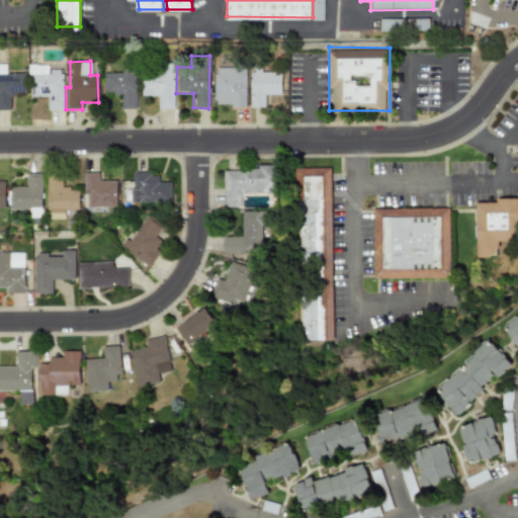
[(0,65),(0,110),(9,110),(9,96),(24,96),(24,74),(4,74),(4,65),(0,65)]
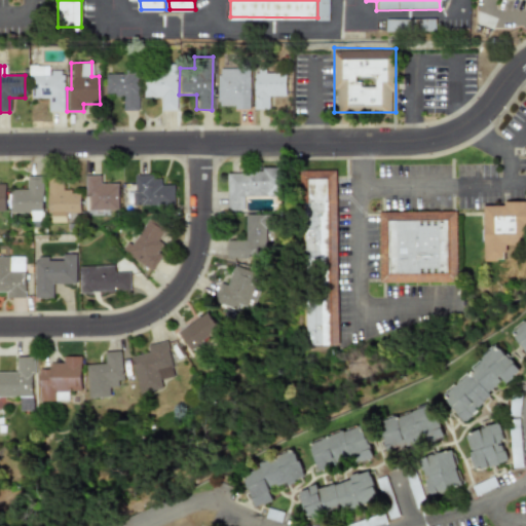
[(62,111),(63,71),(48,71),(48,66),(29,66),(29,98),(47,98),(47,111),(62,111)]
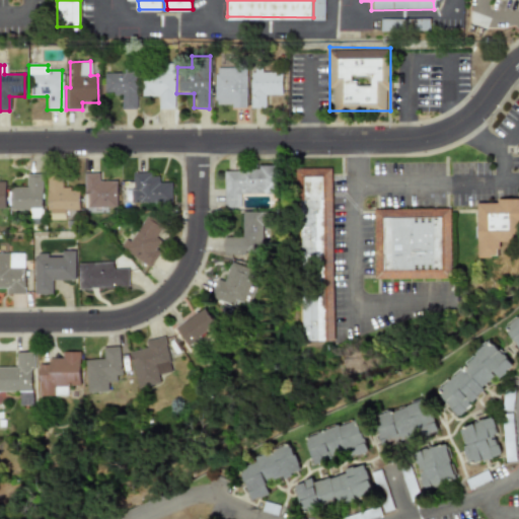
[(173,66),(141,66),(140,95),(157,96),(157,108),(172,108),(173,66)]
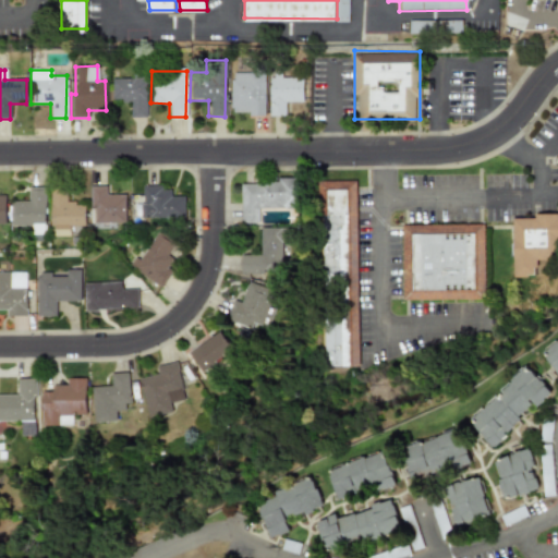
[(230,114),(264,113),(264,72),(229,73),(230,114)]
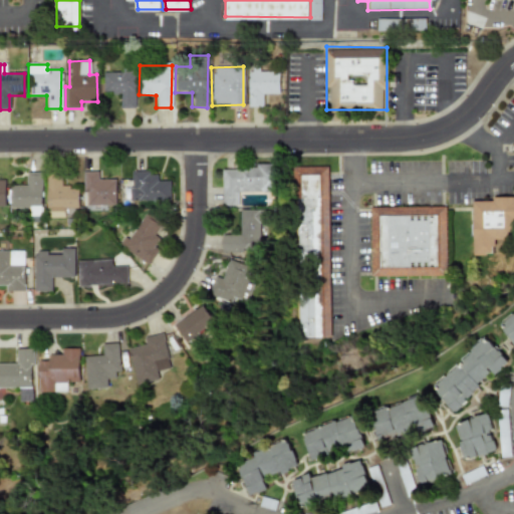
[(248,106),(263,106),(262,94),(279,93),(279,71),(259,71),(259,67),(247,68),(248,106)]
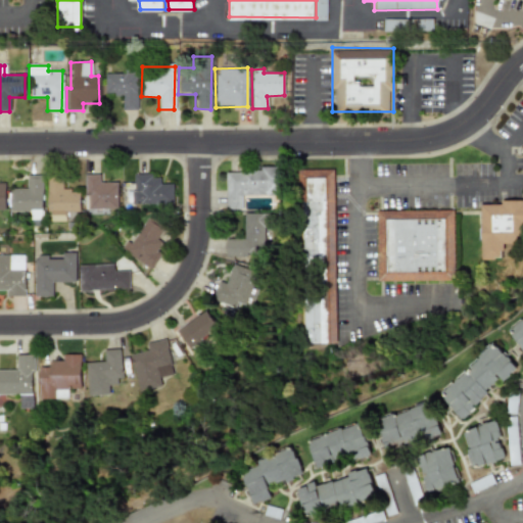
[(136,73),(103,73),(103,94),(121,94),(122,110),(137,109),(136,73)]
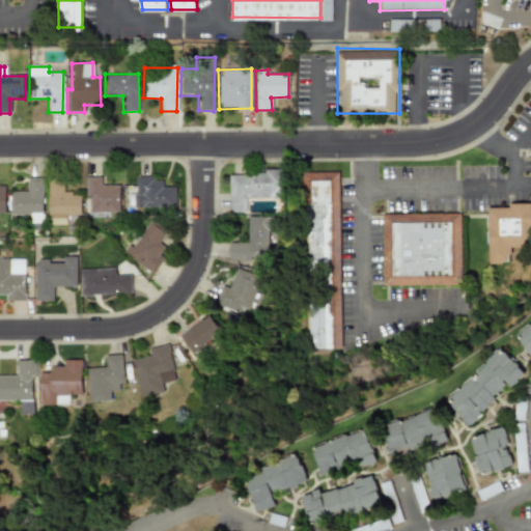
[(343,350),(305,350),(306,171),(345,171),(343,350)]
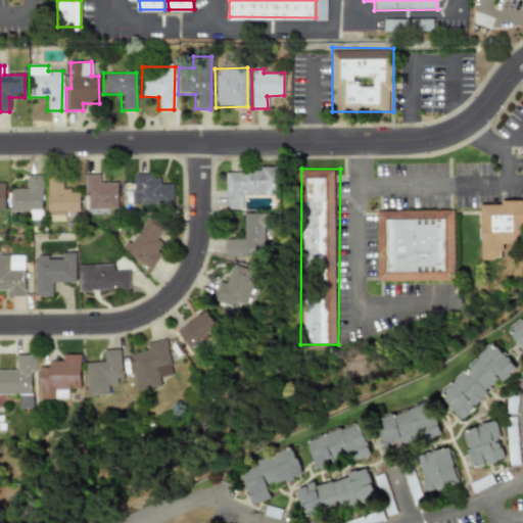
[(225,209),(242,209),(242,195),(280,195),(280,170),(225,170),(225,209)]
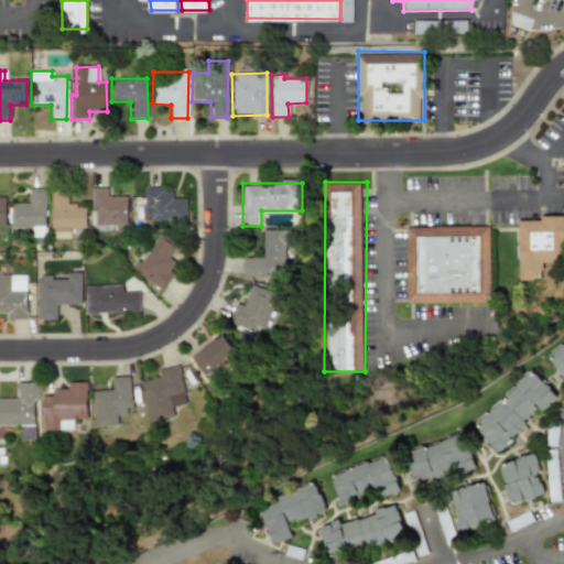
[(125,225),(125,196),(107,196),(107,187),(91,187),(91,225),(125,225)]
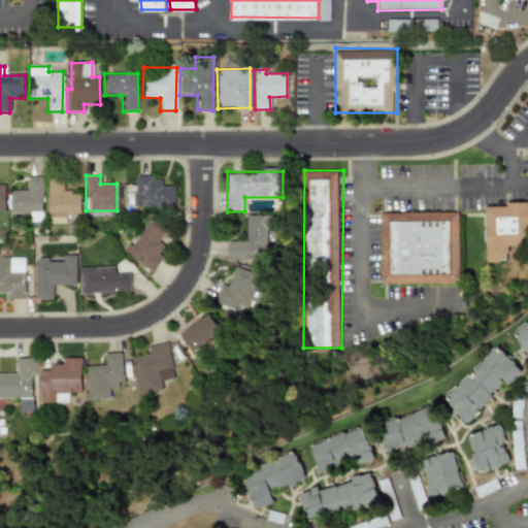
[(9,190),(10,213),(31,213),(31,222),(42,221),(41,176),(27,177),(27,190),(9,190)]
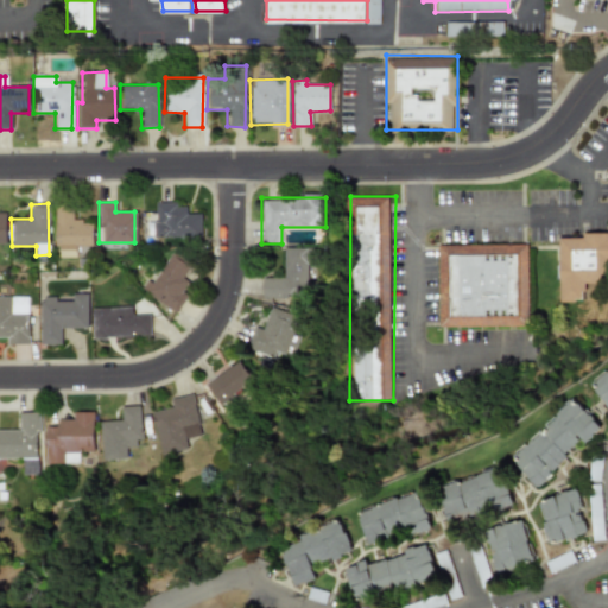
[(201,214),(185,214),(185,203),(153,203),(153,236),(201,238),(201,214)]
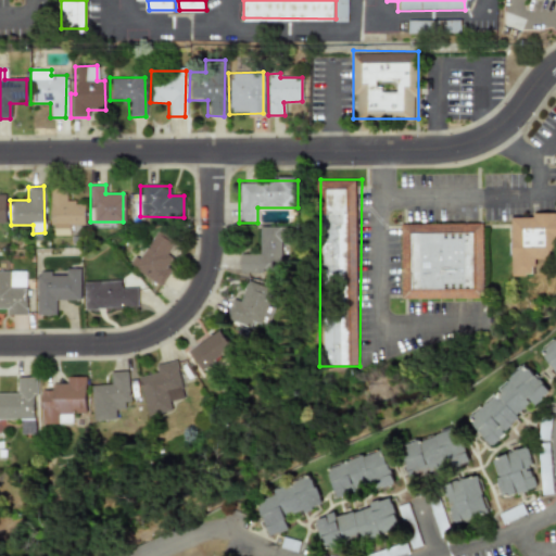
[(50,189),(51,236),(70,235),(68,226),(84,225),(84,202),(66,203),(65,188),(50,189)]
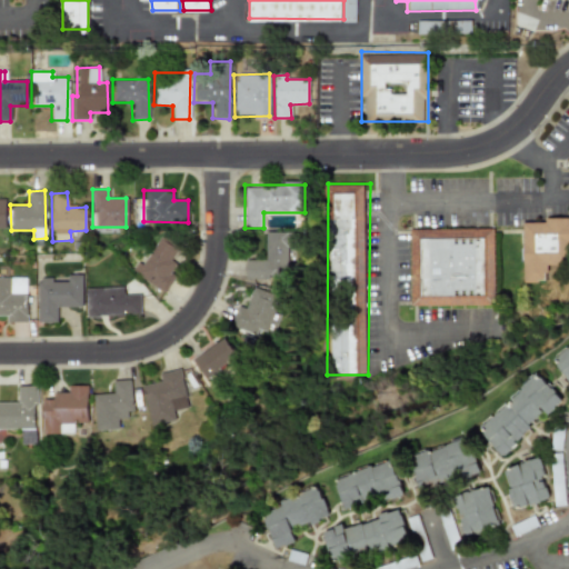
[(568,218),(568,253),(561,253),(560,265),(550,265),(550,280),(529,280),(529,218),(568,218)]
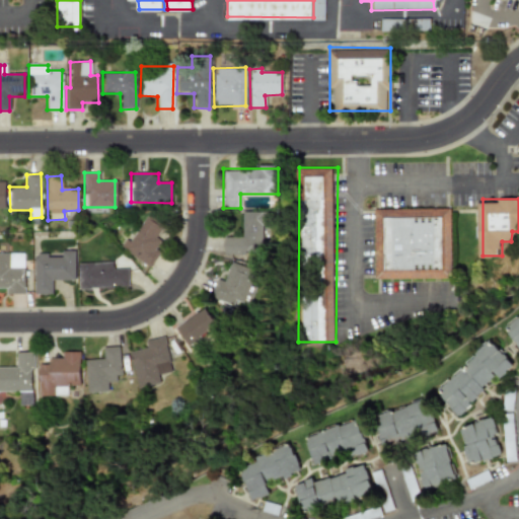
[(379,208),(452,209),(451,278),(378,277),(379,208)]
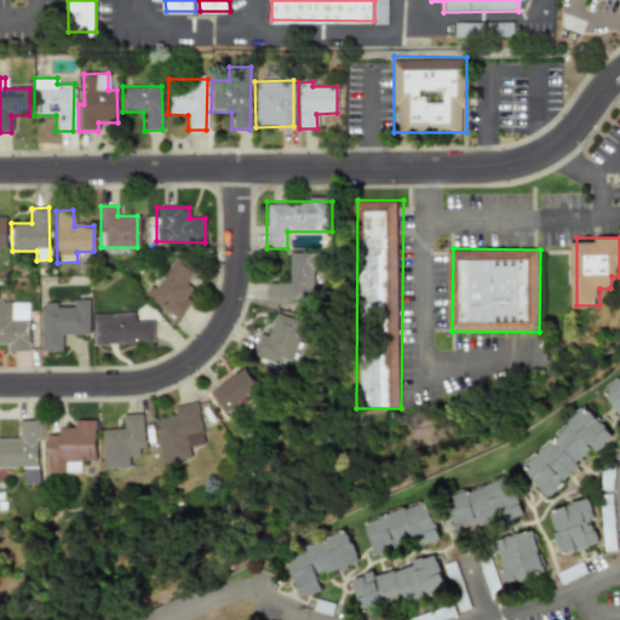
[(267,283),(267,304),(316,304),(316,253),(290,252),(288,283),(267,283)]
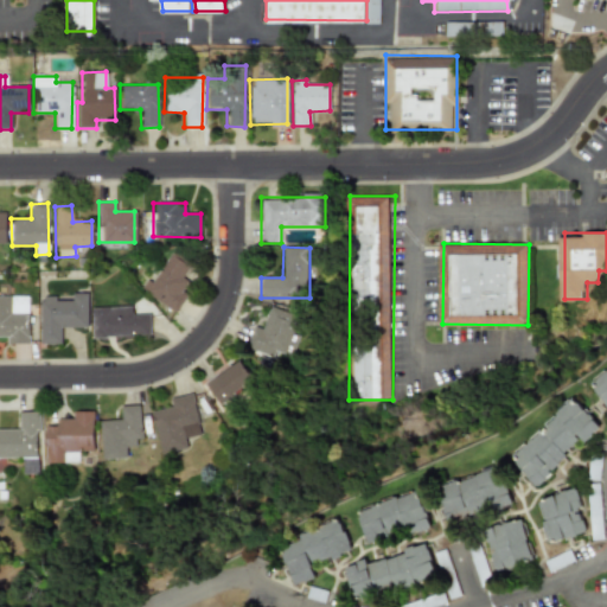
[(198,267),(171,250),(152,282),(146,279),(139,291),(173,311),(198,267)]
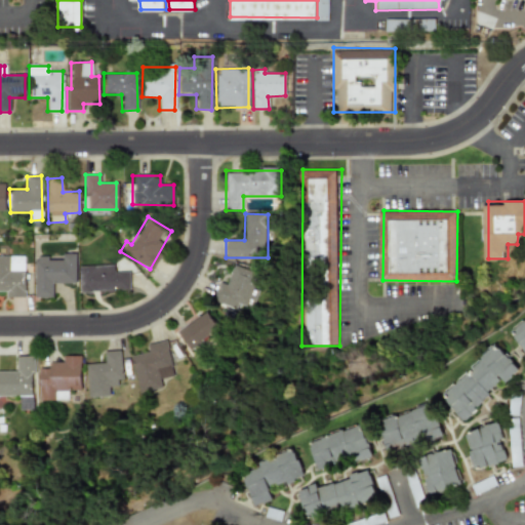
[(74,253),(61,254),(61,260),(47,260),(47,256),(34,256),(35,297),(52,297),(52,283),(75,283),(74,253)]
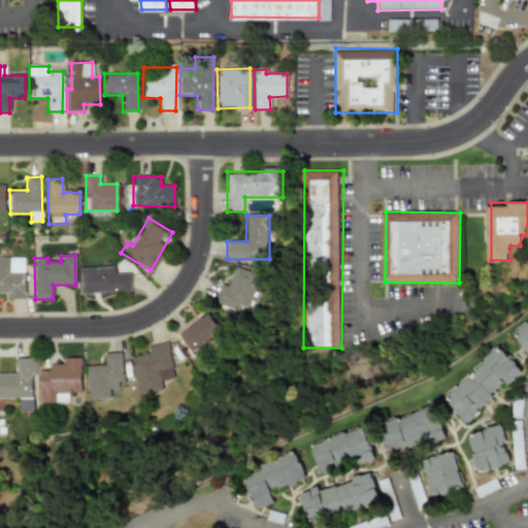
[(0,293),(5,293),(5,299),(25,298),(24,264),(8,264),(8,257),(0,257),(0,293)]
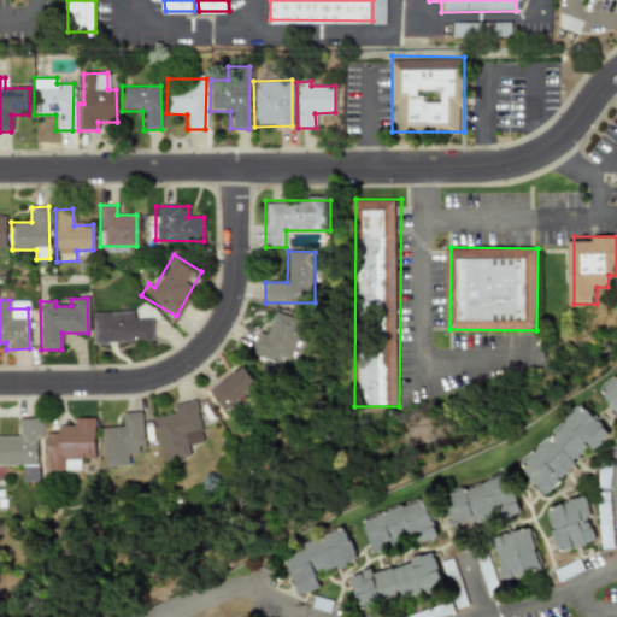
[(152,341),(151,319),(133,319),(133,312),(92,313),(93,342),(152,341)]
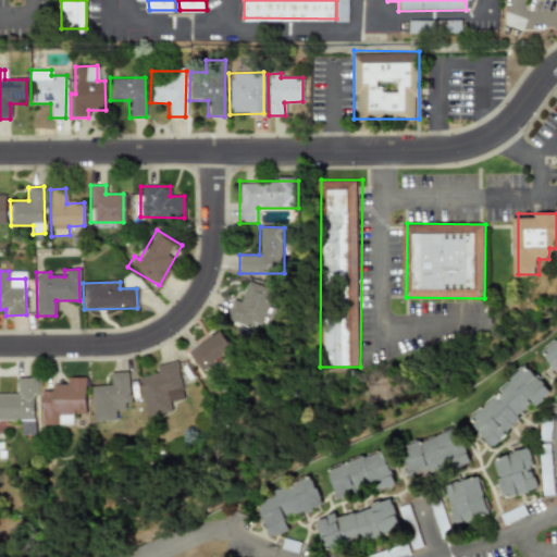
[(232,299),(225,319),(261,332),(275,291),(247,282),(240,301),(232,299)]
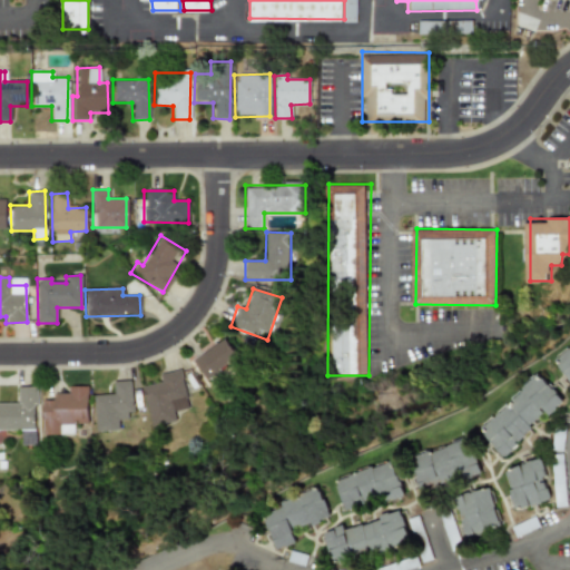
[(204,379),(238,360),(226,338),(193,359),(204,379)]
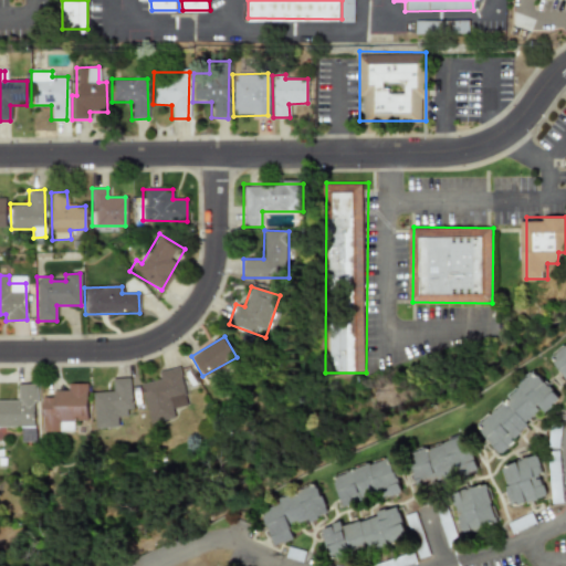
[(565,369),(555,357),(565,347),(565,369)]
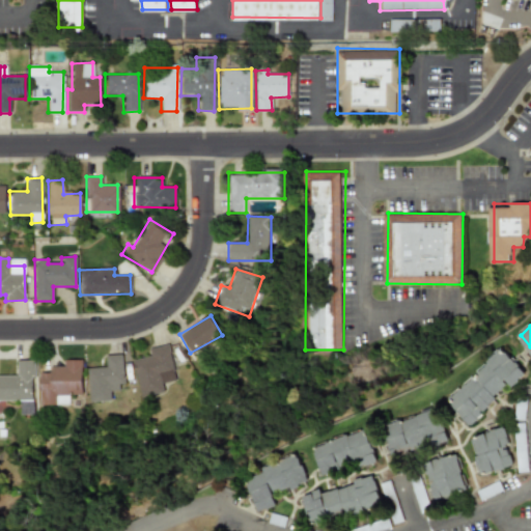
[(132,360),(140,397),(163,392),(161,383),(175,381),(167,344),(147,348),(149,356),(132,360)]
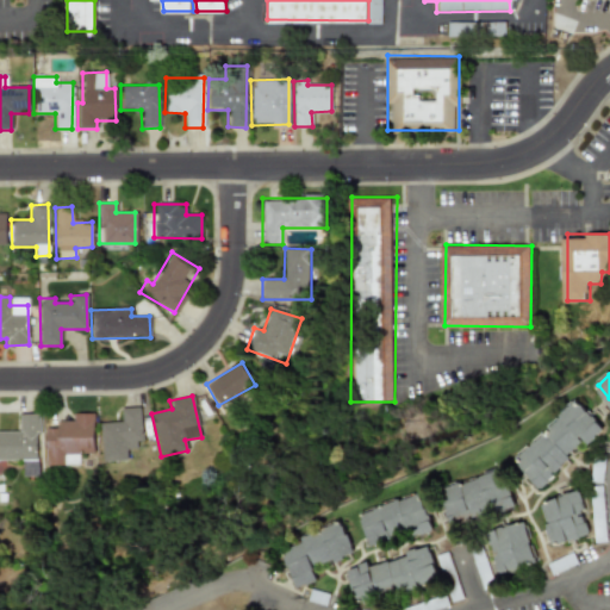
[(542,487),(518,460),(582,402),(607,428),(542,487)]
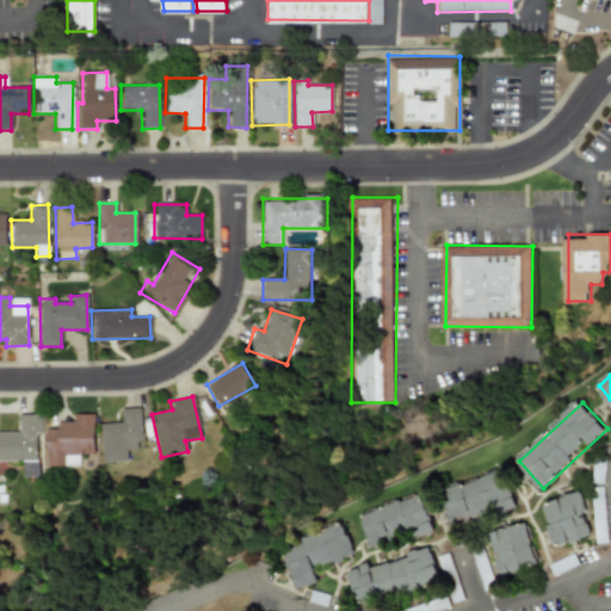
[(100,423),(102,462),(127,461),(127,450),(136,450),(135,442),(142,442),(142,408),(121,408),(121,423),(100,423)]
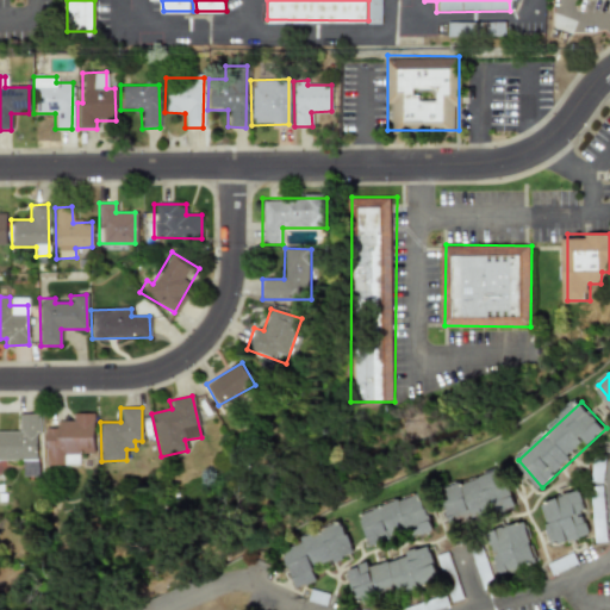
[(0,460),(22,460),(22,477),(37,477),(38,414),(18,414),(18,431),(0,431),(0,460)]
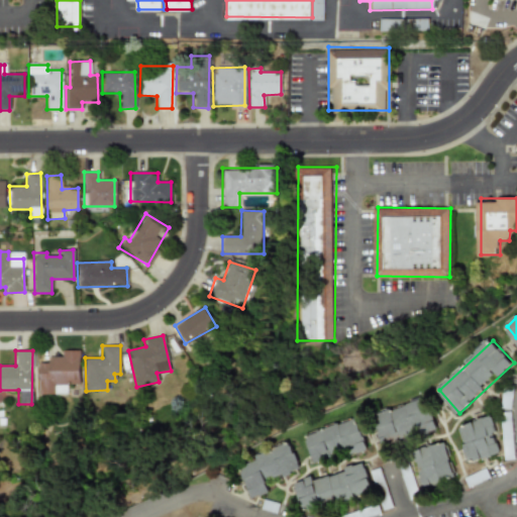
[(79,350),(61,350),(61,356),(47,356),(47,363),(37,363),(37,395),(67,394),(66,384),(79,384),(79,350)]
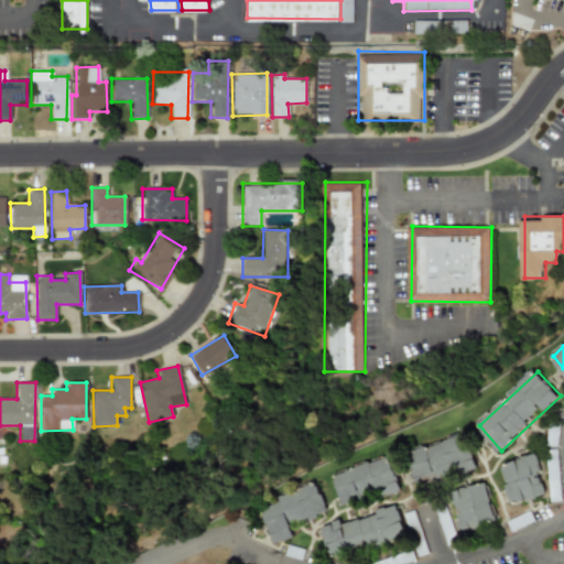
[(410,456),(467,437),(477,468),(420,487),(410,456)]
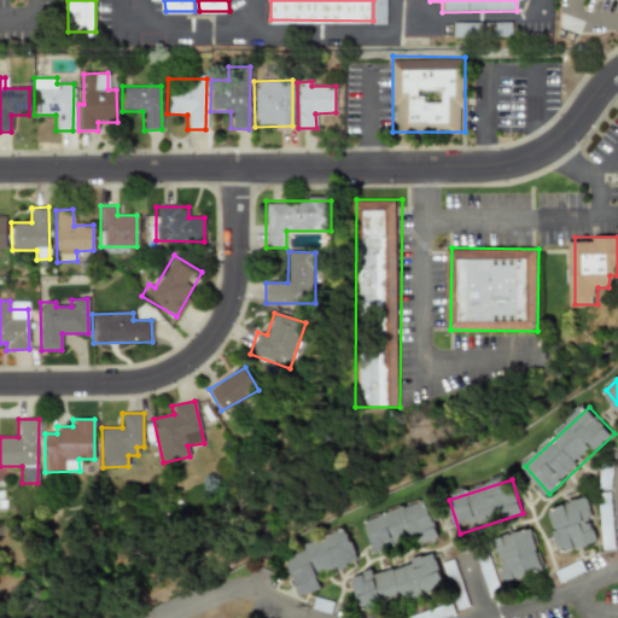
[(553,513),(590,500),(598,520),(593,522),(600,541),(563,554),(554,532),(560,531),(553,513)]
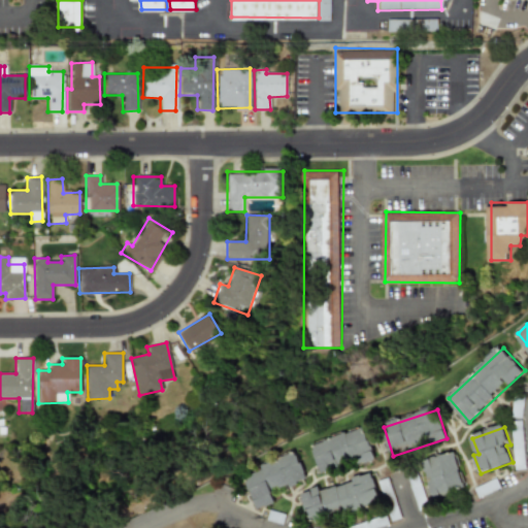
[(323,472),(314,444),(348,432),(349,434),(365,428),(376,458),(359,464),(357,460),(323,472)]
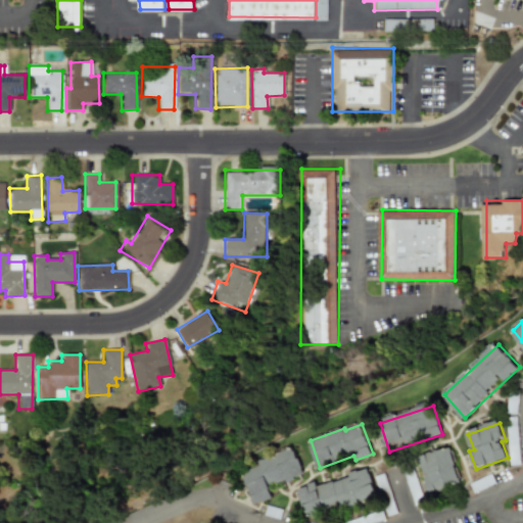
[(245,472),(262,465),(259,462),(290,448),(301,476),(272,488),(276,497),(259,504),(245,472)]
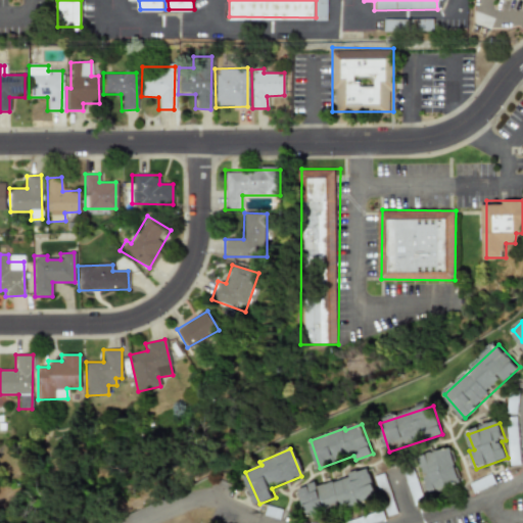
[(452,448),(462,482),(429,492),(419,459),(452,448)]
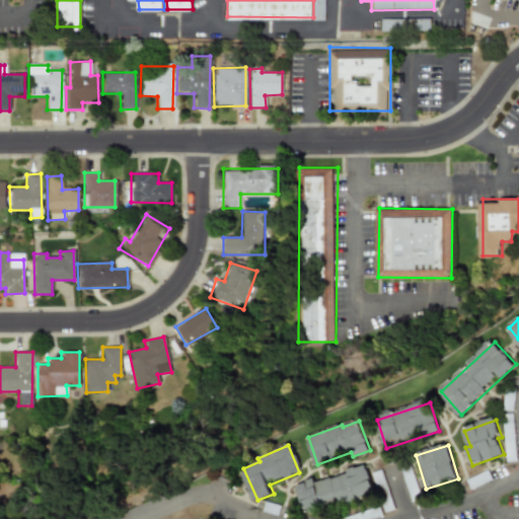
[(375,492),(306,515),(298,490),(367,467),(375,492)]
